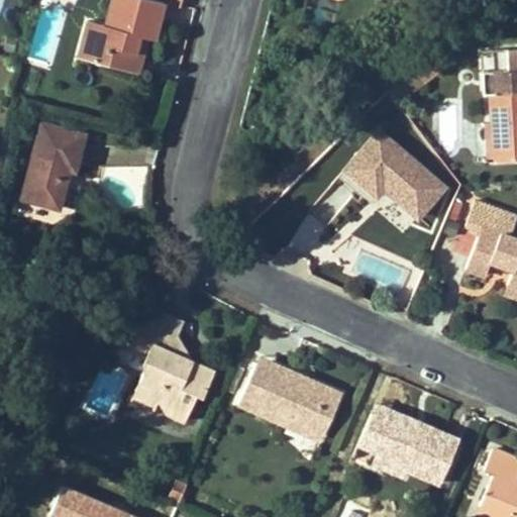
[(134,52),(139,35),(146,37),(153,39),(164,2),(156,0),(111,0),(105,25),(87,20),(77,57),(137,73),(142,54),(134,52)]
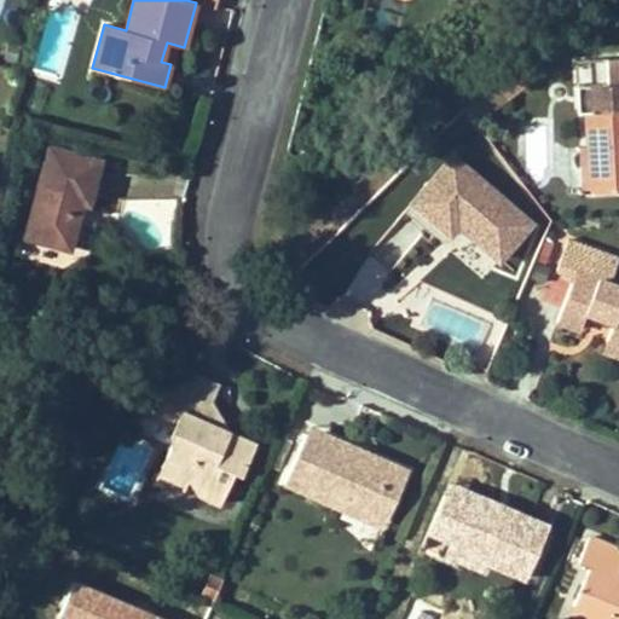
[(171,64),(175,45),(167,42),(161,62),(171,64)]
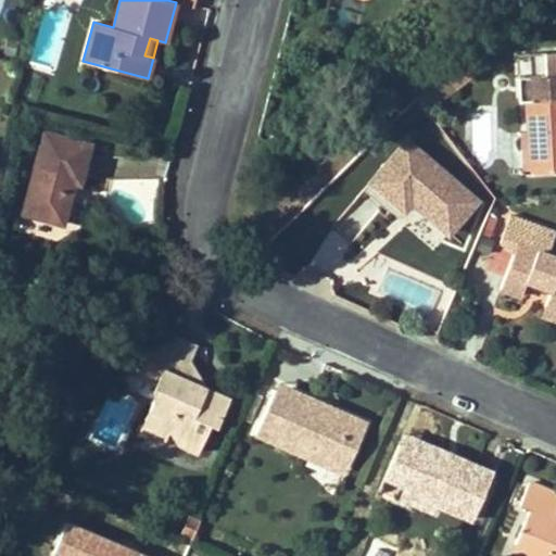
[(14,55),(17,41),(7,39),(4,53),(14,55)]
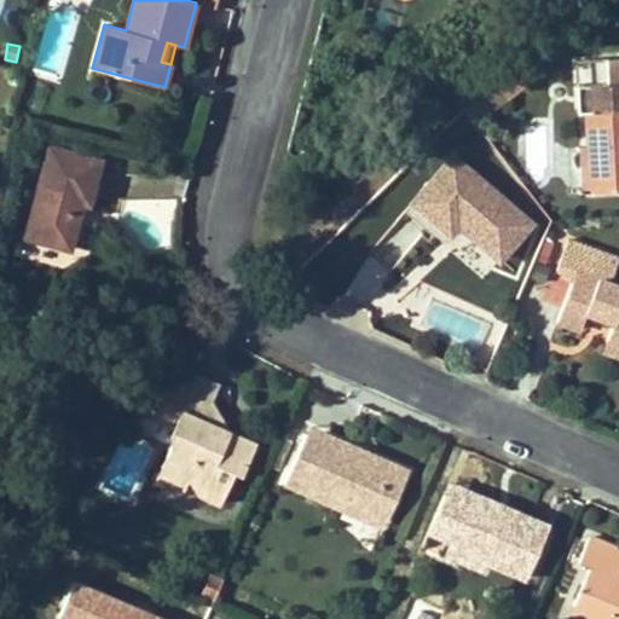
[(618,57),(606,58),(608,84),(584,85),(585,113),(588,148),(590,192),(618,190),(618,57)]
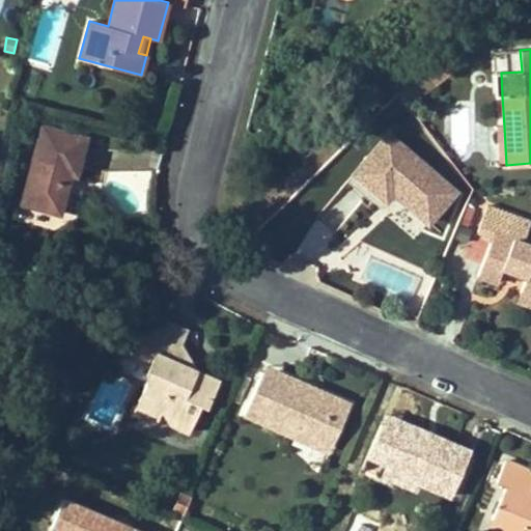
[(463,62),(454,50),(447,55),(455,67),(463,62)]
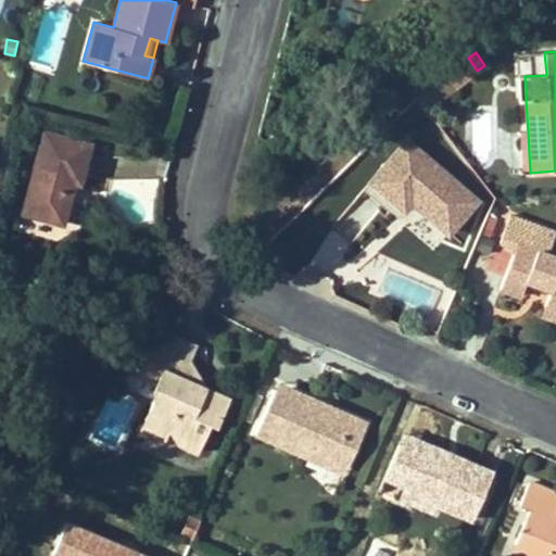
[(79,184),(90,144),(46,133),(24,213),(62,223),(74,181),(79,184)]
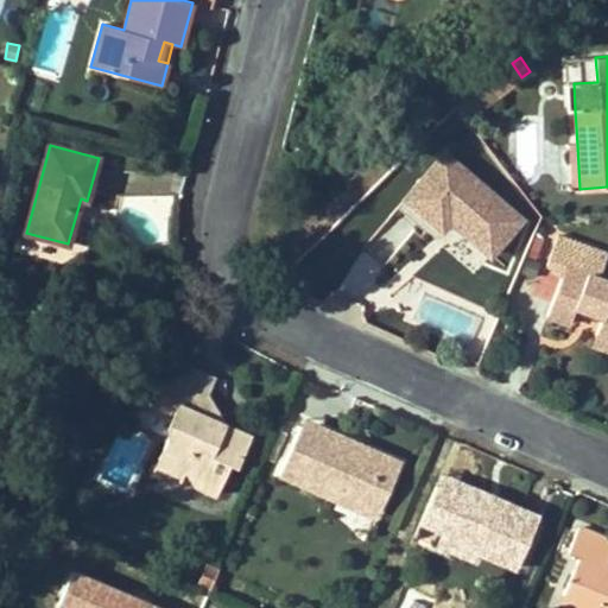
[(580,189),(577,145),(570,145),(572,189),(580,189)]
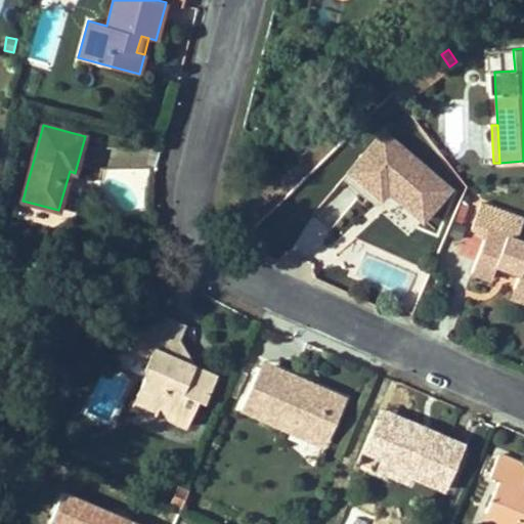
[(449,189),(383,132),(349,171),(381,199),(388,190),(390,188),(396,193),(394,195),(423,220),(449,189)]
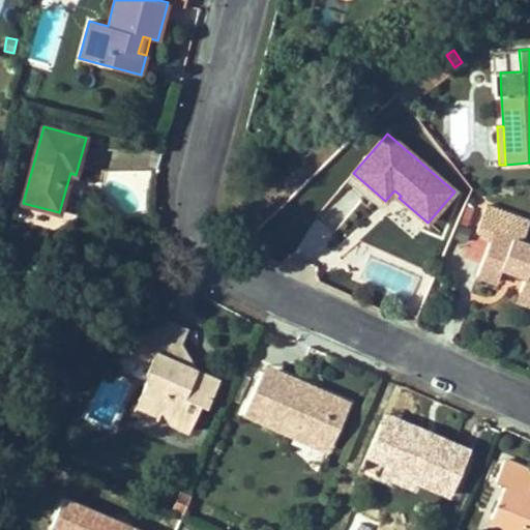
[(320,218),(334,229),(355,201),(342,190),(320,218)]
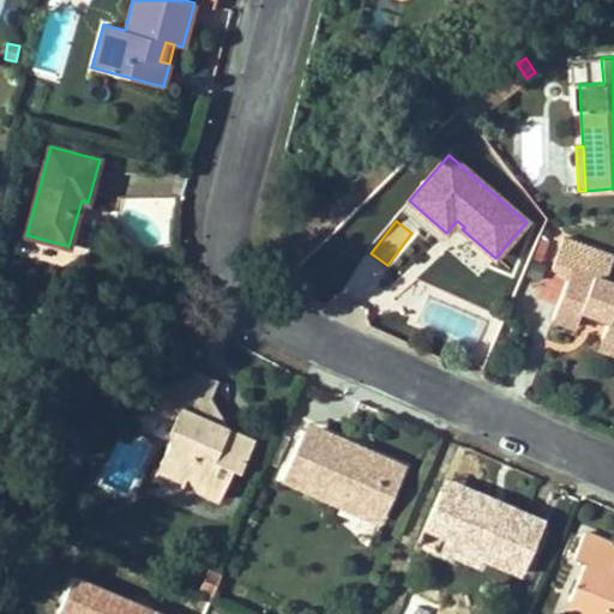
[(613,283),(606,280),(613,257),(564,238),(552,268),(570,275),(553,318),(575,326),(582,309),(609,319),(602,337),(613,341),(613,283)]
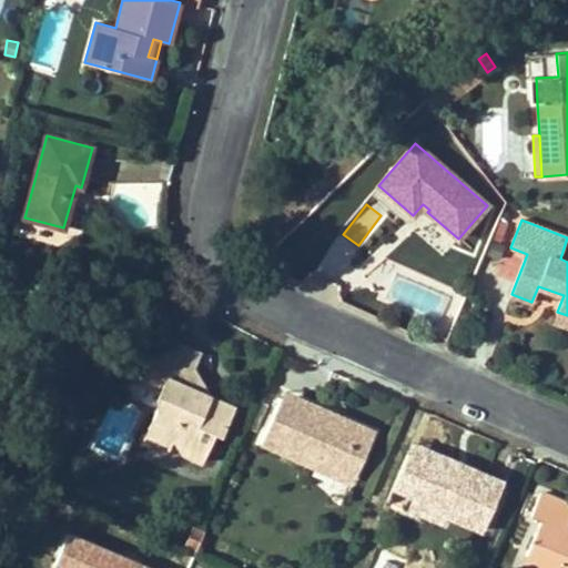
[(498,259),(504,245),(494,242),(489,255),(498,259)]
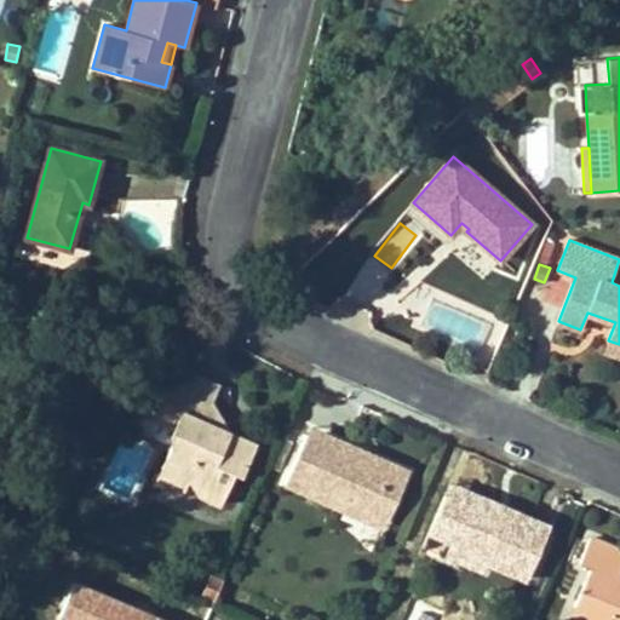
[(165,282),(165,268),(143,269),(143,282),(165,282)]
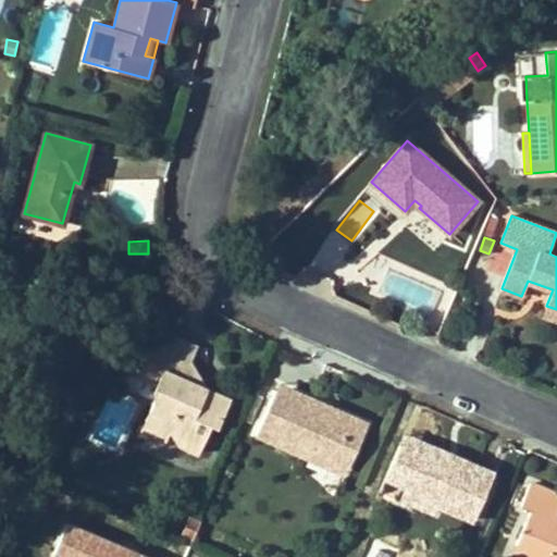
[(171,251),(168,242),(157,245),(161,256),(171,251)]
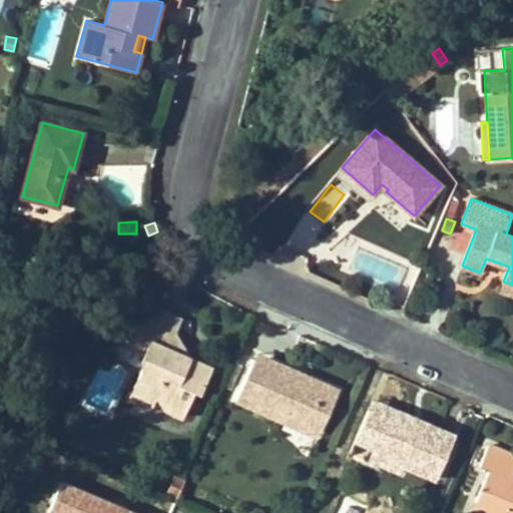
[(400,270),(380,260),(361,251),(357,257),(353,268),(357,271),(390,286),(393,286),(399,275),(400,270)]
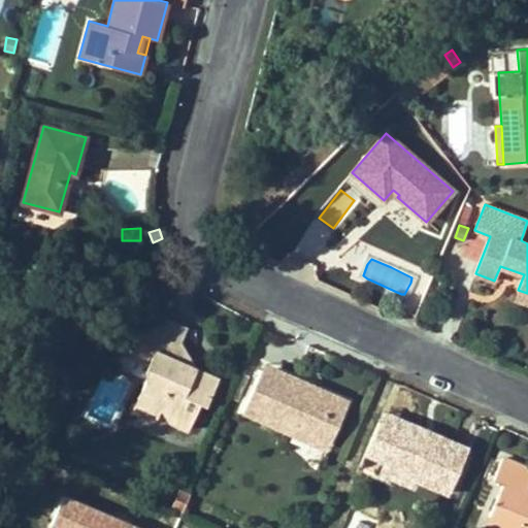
[(527,293),(518,290),(515,299),(527,303),(527,293)]
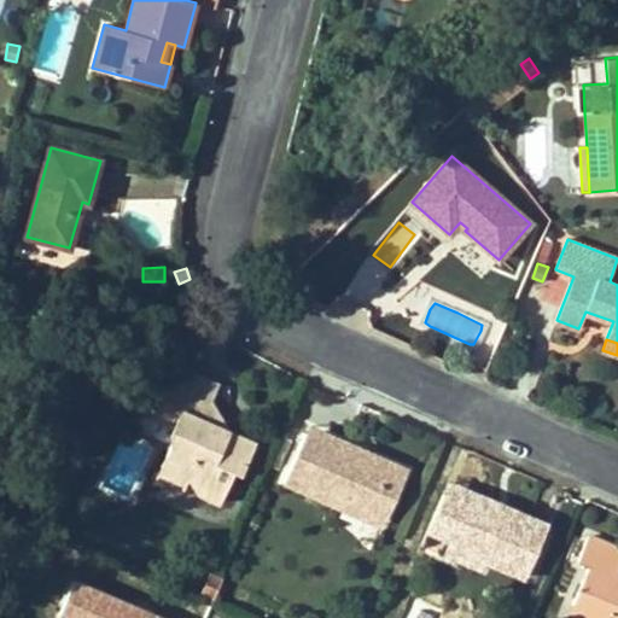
[(249,479),(263,448),(227,432),(203,421),(213,400),(219,385),(191,373),(192,369),(168,359),(157,385),(147,380),(134,407),(174,425),(170,433),(175,436),(161,466),(188,478),(203,485),(200,491),(199,494),(221,503),(234,472),(249,479)]
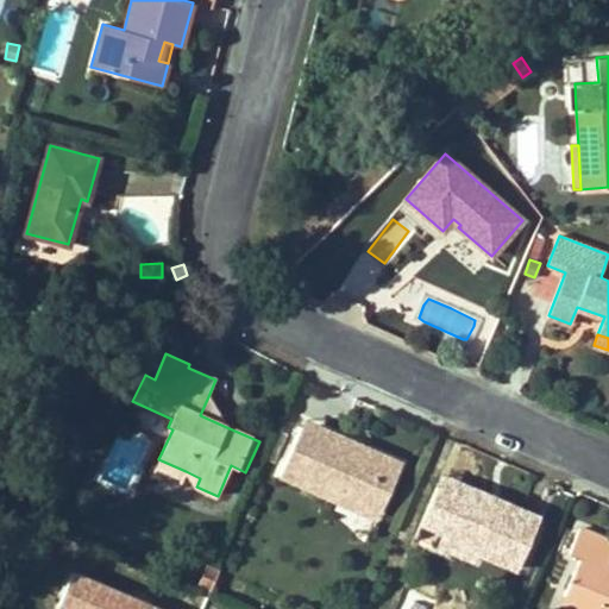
[(465,369),(472,362),(472,360),(460,356),(457,365),(465,369)]
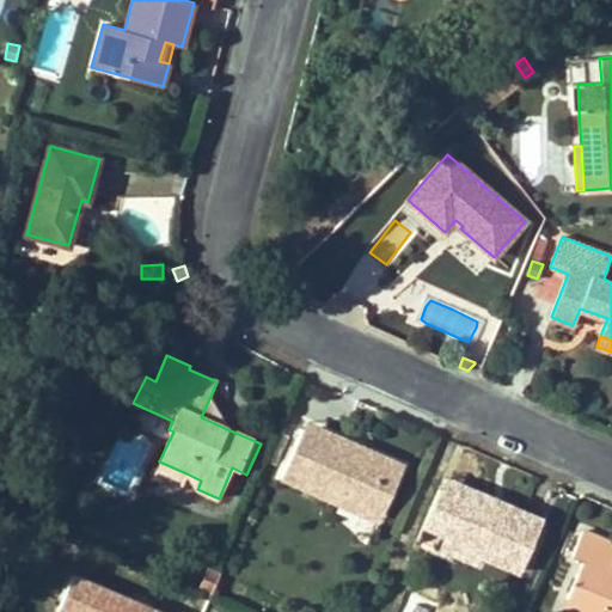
[(226,424),(210,396),(201,417),(225,428),(226,424)]
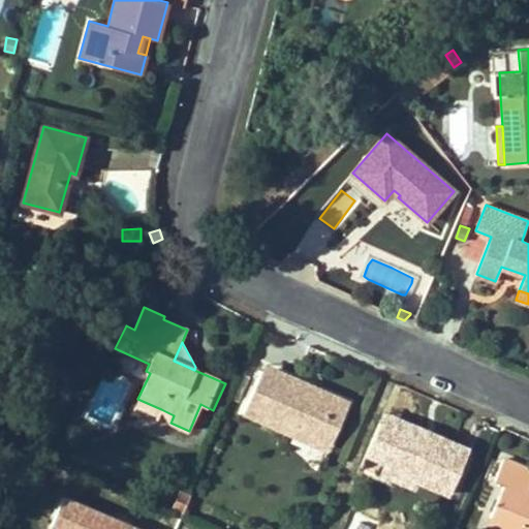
[(279,378),(281,373),(263,365),(261,371),(279,378)]
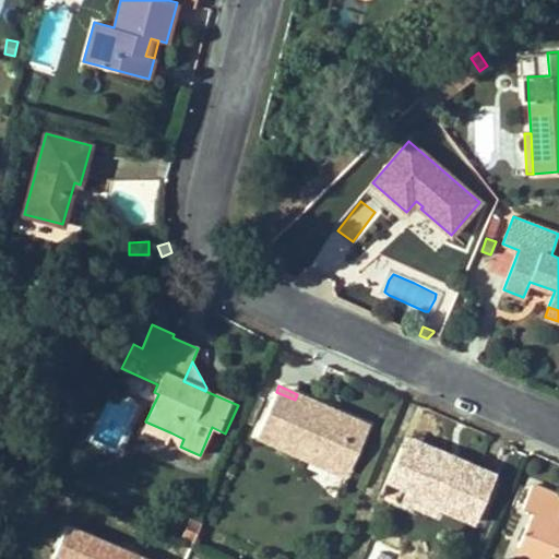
[(351,467),(369,426),(334,411),(332,416),(313,408),(316,402),(297,394),(295,400),(276,392),(257,436),(310,460),(314,452),(349,467),(351,467)]
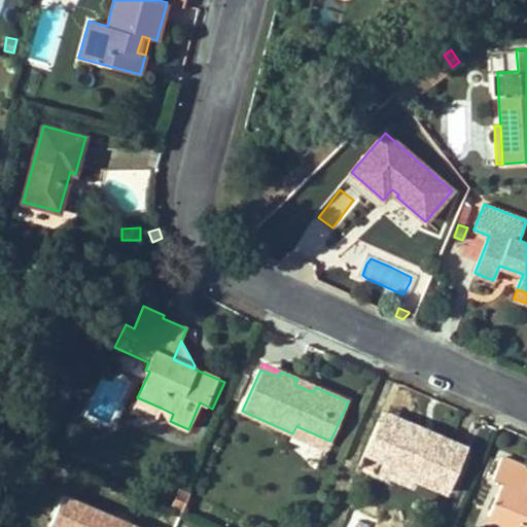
[(315,387),(297,379),(295,385),(313,392),(315,387)]
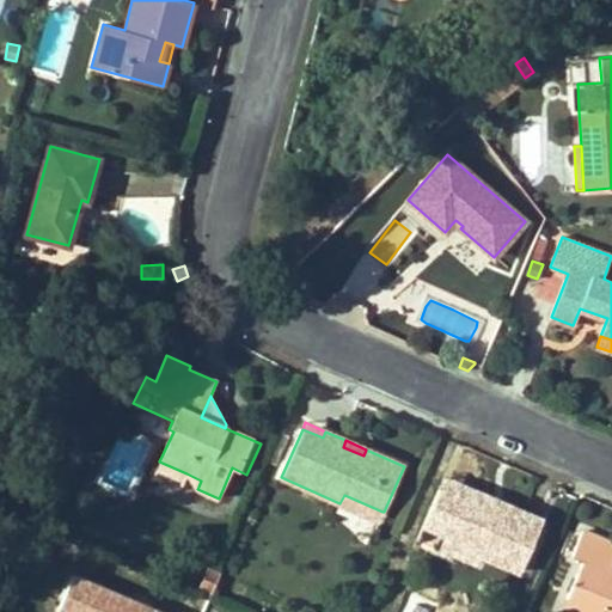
[(187,473),(159,461),(157,467),(184,479),(187,473)]
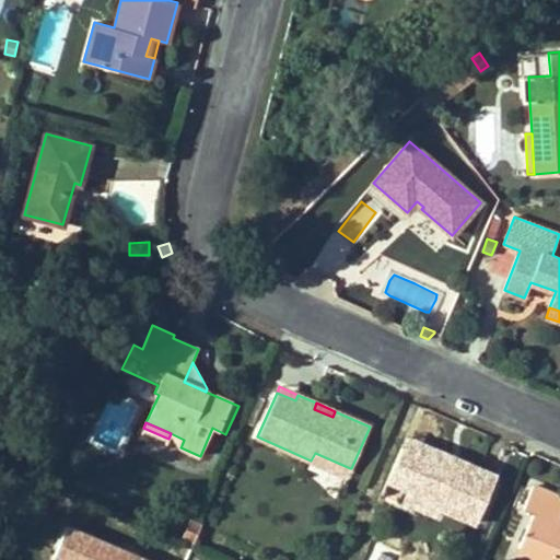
[(182,445),(184,440),(171,433),(168,439),(182,445)]
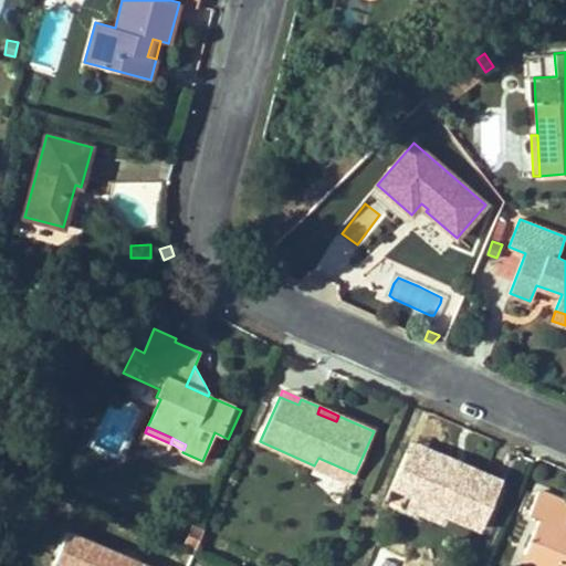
[(465,465),(411,442),(407,452),(426,460),(428,456),(454,467),(450,478),(459,481),(465,465)]
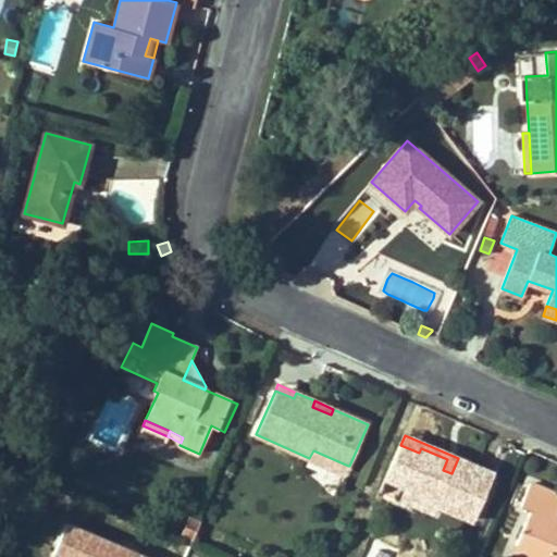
[(473,520),(494,473),(458,458),(452,473),(443,470),(447,459),(421,448),(419,453),(400,445),(386,477),(407,485),(423,493),(418,505),(435,512),(438,505),(473,520)]
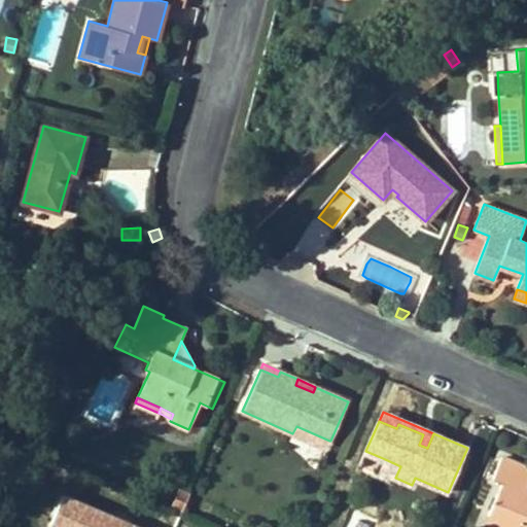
[(329,441),(296,426),(292,433),(326,448),(329,441)]
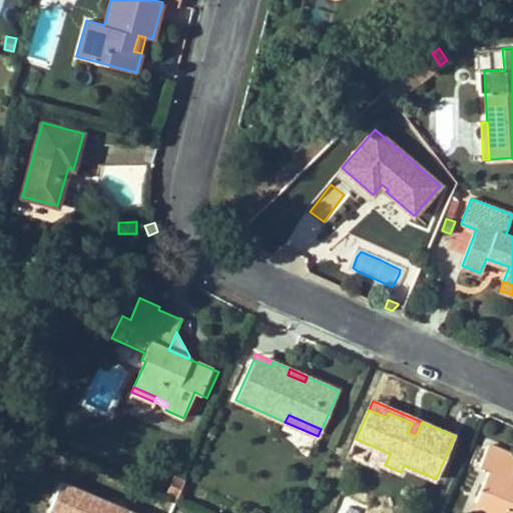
[(512,512),(512,479),(511,478),(512,473),(512,455),(488,445),(479,466),(488,470),(475,502),(476,502),(501,512),(512,512)]
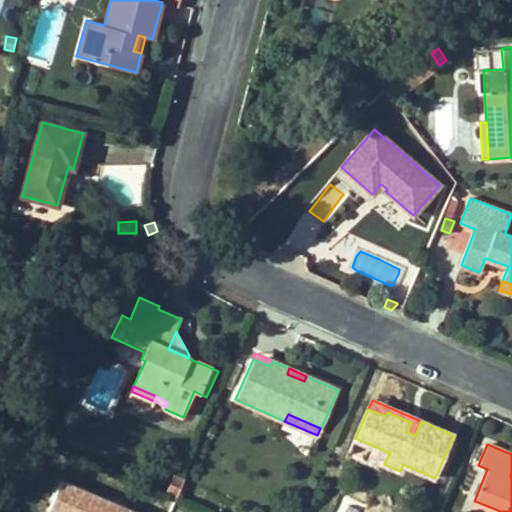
[(384,464),(389,453),(374,446),(369,458),(384,464)]
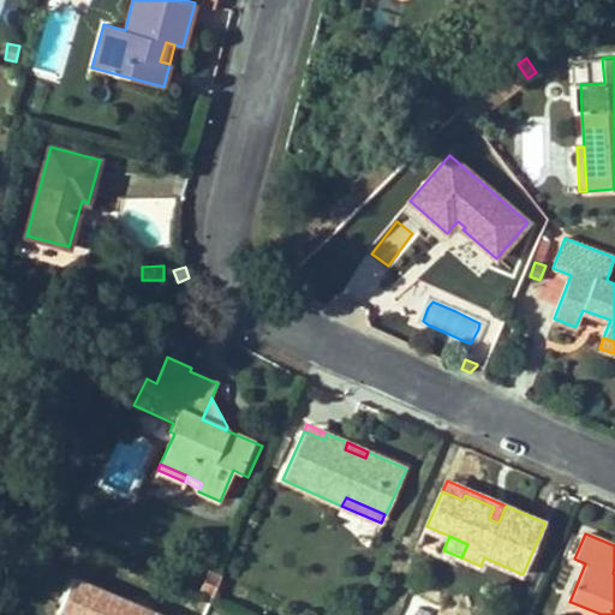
[(213,596),(221,577),(208,572),(201,590),(213,596)]
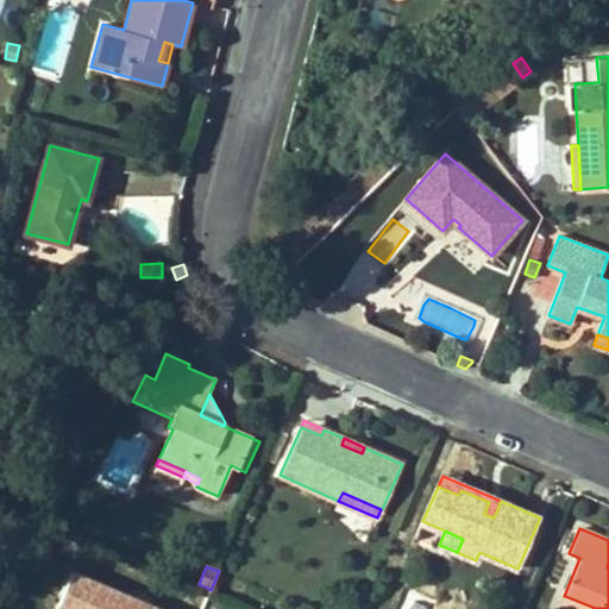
[(595,608),(565,596),(560,608),(562,608),(595,608)]
